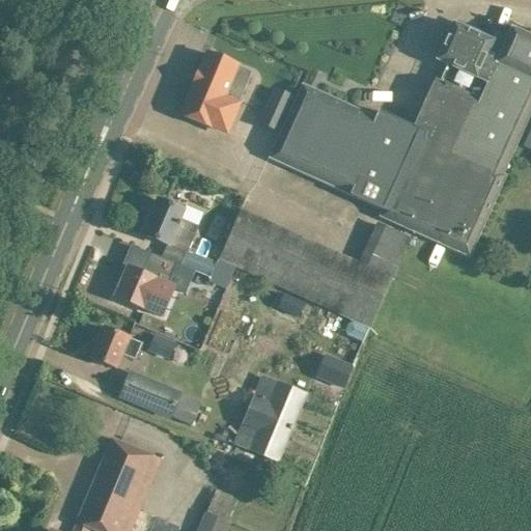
[(399,23),(376,74),(394,82),(417,31),(399,23)]
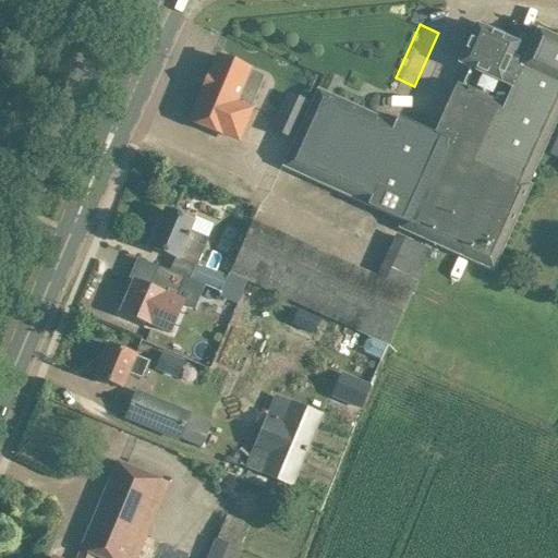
[(397,230),(482,268),(493,273),(532,186),(529,184),(557,119),(557,39),(535,29),(531,39),(522,35),(513,38),(511,43),(475,26),(458,64),(469,70),(461,86),(456,84),(433,134),(397,118),(393,124),(316,88),(280,168),(401,222),(397,230)]
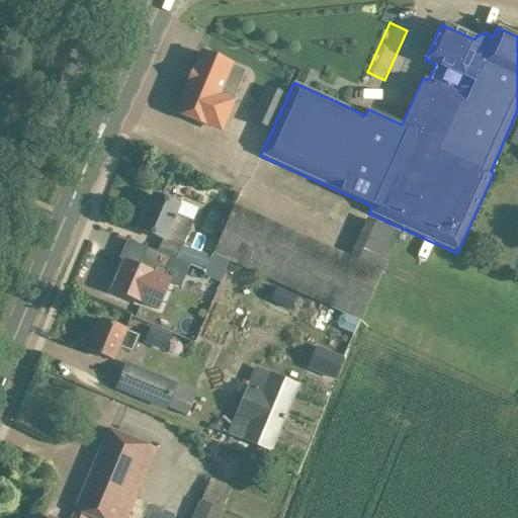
[(202,54),(177,112),(205,124),(221,131),(232,104),(232,103),(232,102),(245,72),(202,54)]
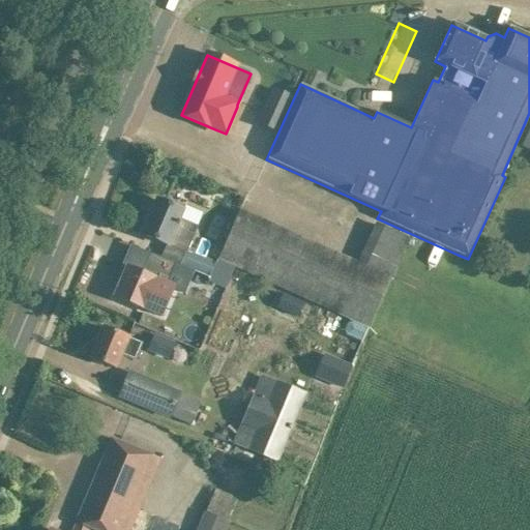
[(214,263),(186,252),(195,233),(197,227),(179,218),(182,211),(155,200),(141,235),(184,254),(179,265),(209,277),(214,263)]
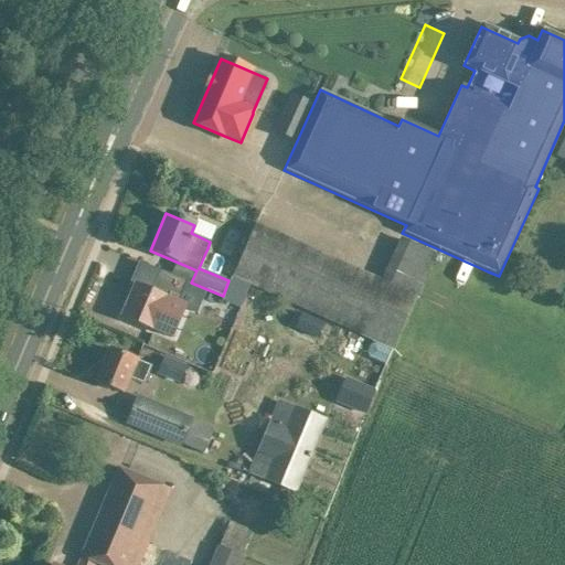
[(234,272),(232,278),(393,351),(436,254),(401,238),(381,283),(254,226),(234,272)]
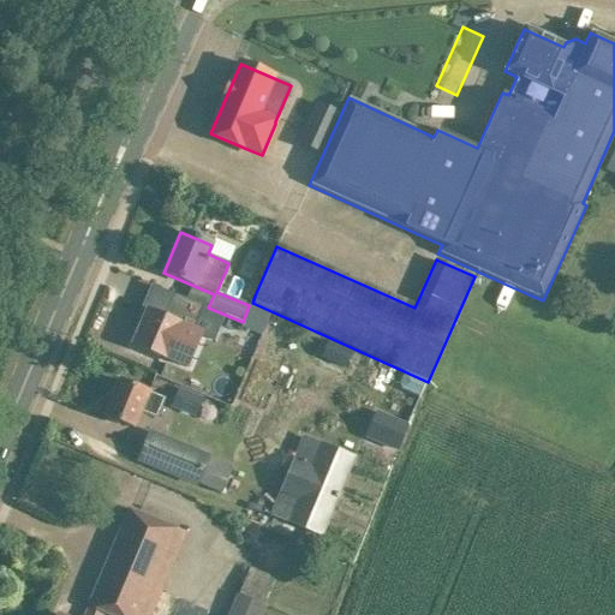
[(142,324),(132,346),(166,359),(167,359),(187,368),(201,336),(201,334),(193,332),(203,306),(186,300),(174,294),(165,317),(148,310),(142,324)]
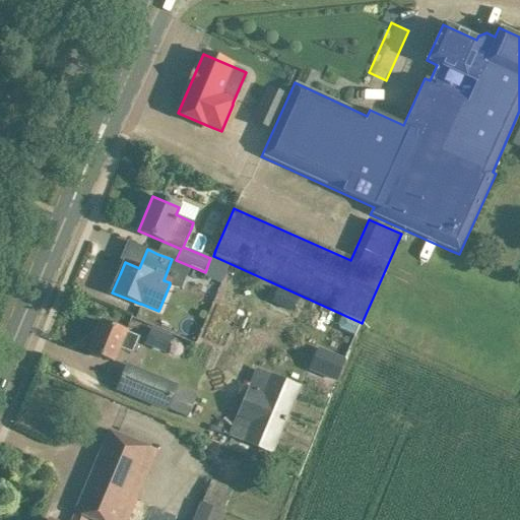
[(212,258),(205,274),(221,281),(229,266),(212,258)]
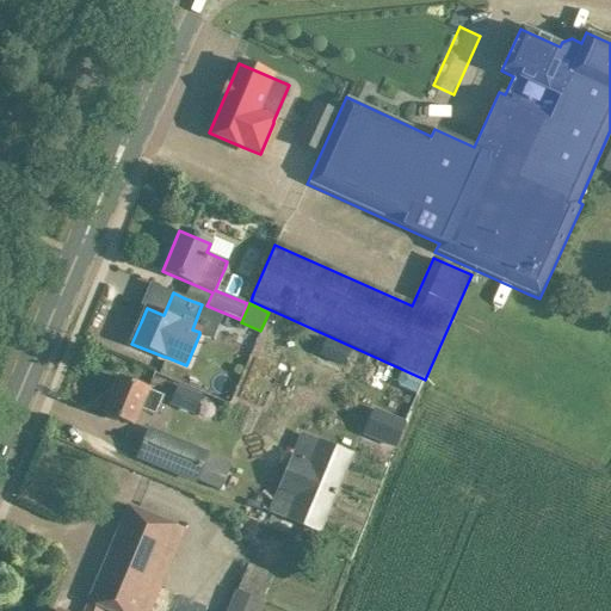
[(448,333),(431,370),(450,378),(467,341),(448,333)]
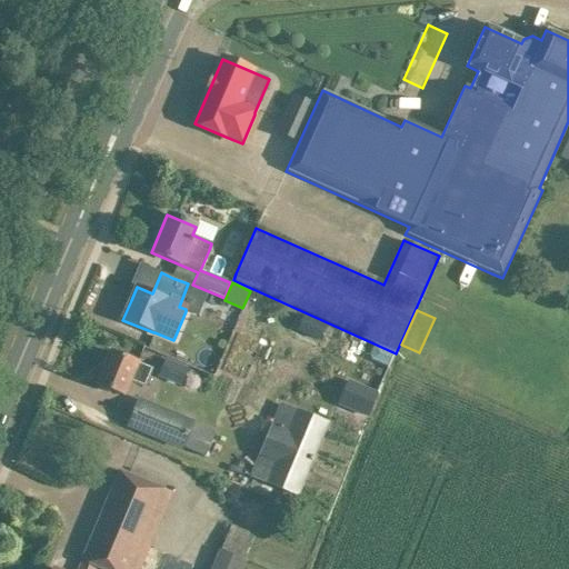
[(297,313),(291,325),(298,328),(297,331),(318,341),(325,327),(297,313)]
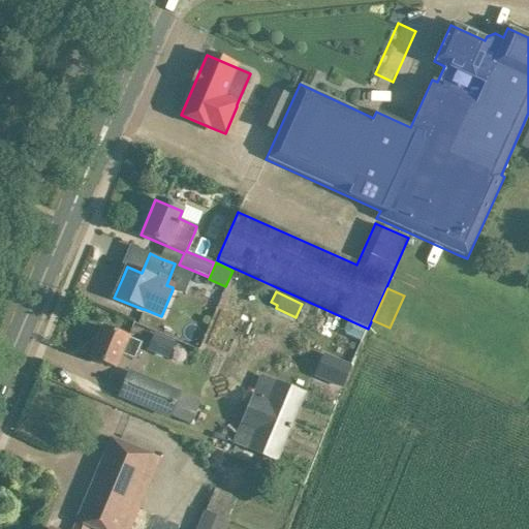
[(317,354),(337,316),(316,306),(297,344),(317,354)]
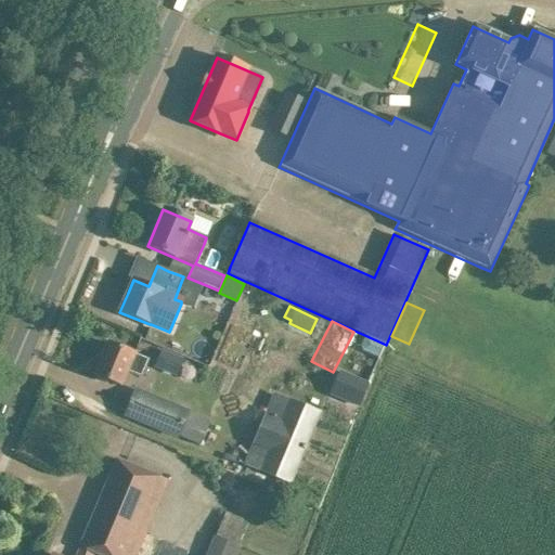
[(363,340),(360,348),(362,352),(376,359),(377,358),(383,346),(368,339),(363,340)]
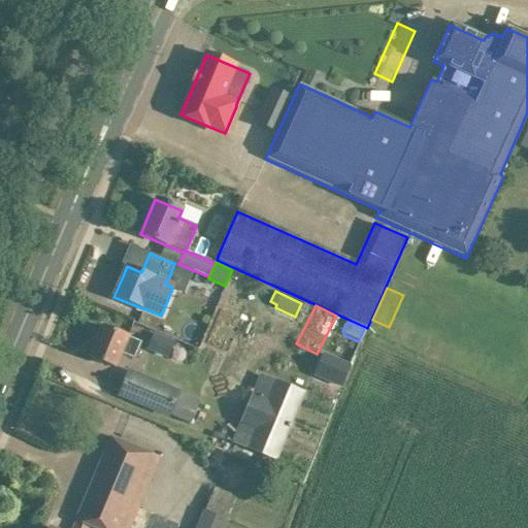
[(88,357),(106,365),(114,368),(121,354),(133,359),(139,343),(127,338),(127,337),(101,327),(88,357)]
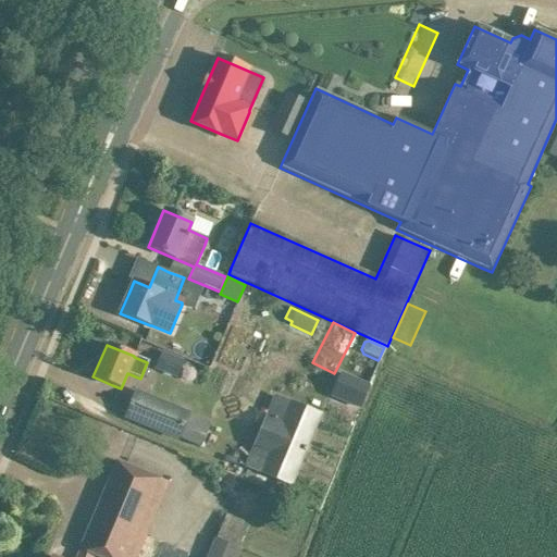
[(158,364),(178,372),(183,361),(163,353),(158,364)]
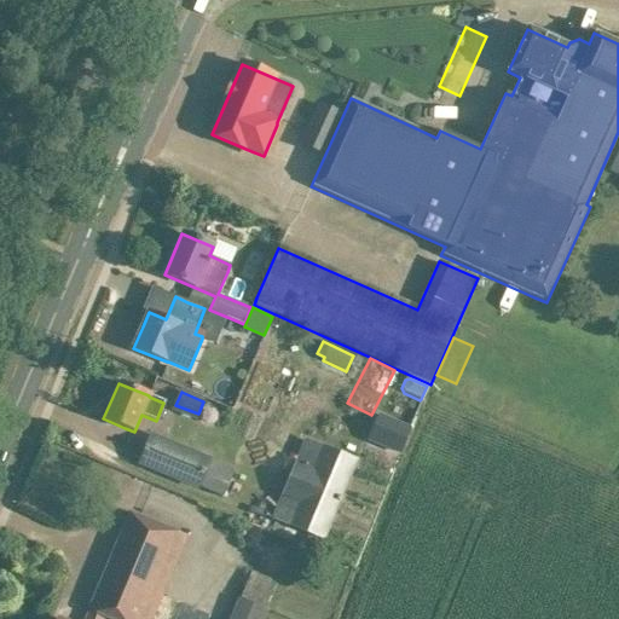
[(379,416),(369,440),(400,453),(410,429),(379,416)]
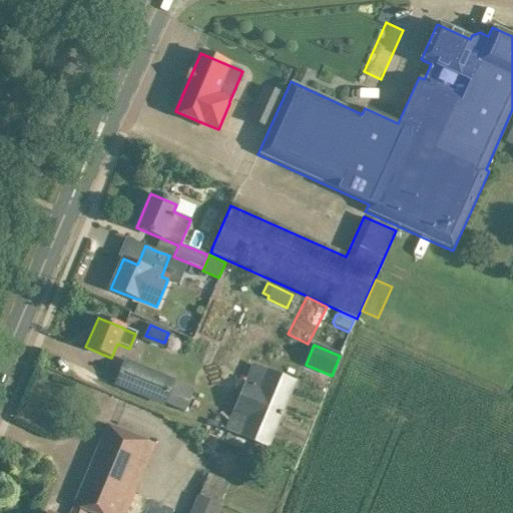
[(115,383),(165,404),(175,380),(125,359),(115,383)]
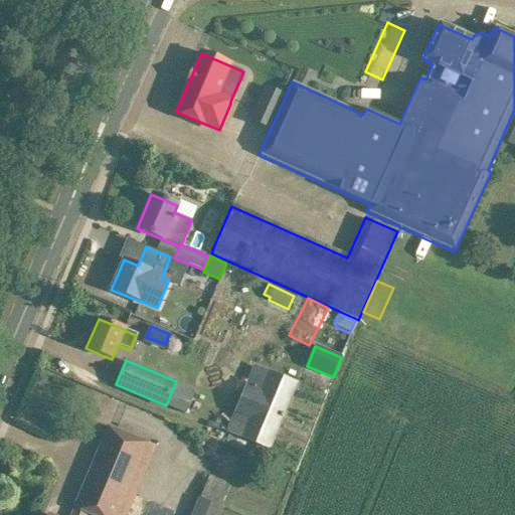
[(246,383),(234,413),(248,419),(240,438),(269,450),(297,383),(269,371),(261,389),(246,383)]
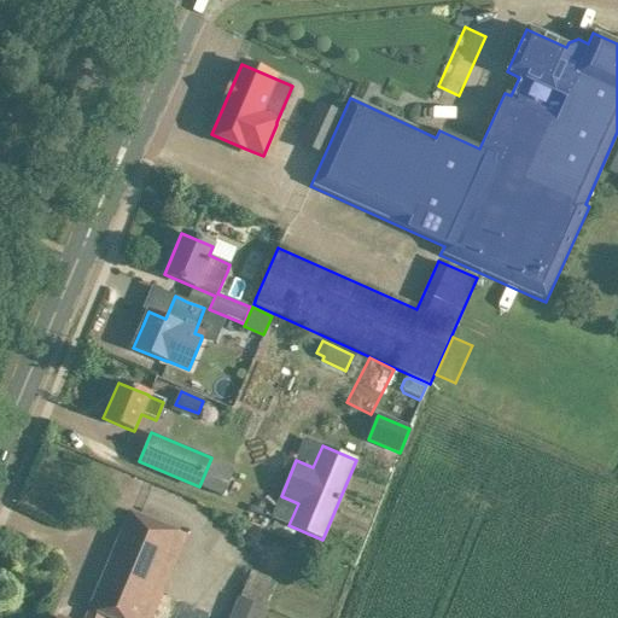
[(211,458),(199,487),(221,496),(233,467),(211,458)]
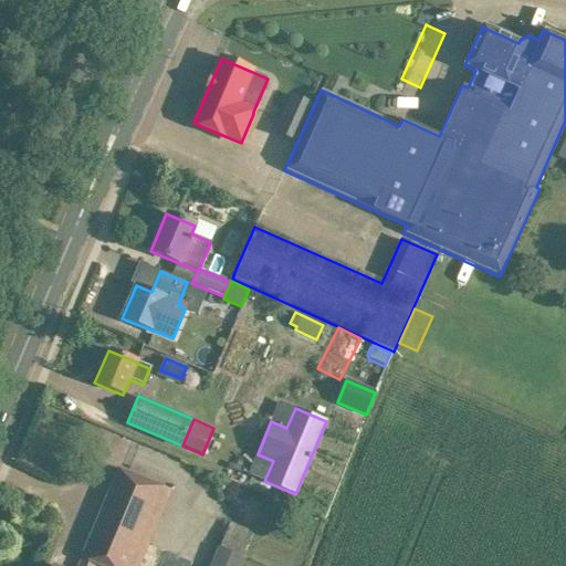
[(51,565),(93,565),(94,564),(98,565),(136,565),(146,544),(147,544),(169,491),(137,478),(117,469),(79,557),(82,558),(77,565),(52,565),(51,565)]
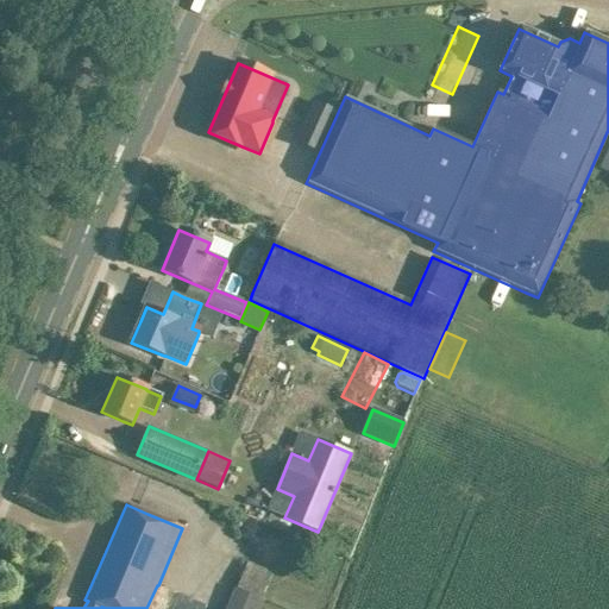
[(248,563),(236,590),(234,589),(225,608),(258,608),(274,573),(248,563)]
